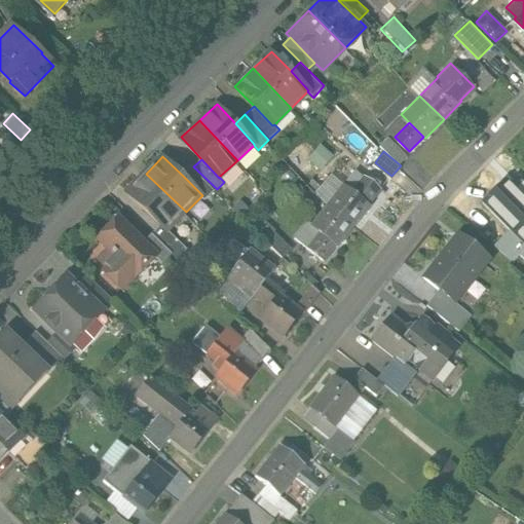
[(217,189),(193,166),(184,177),(202,195),(201,196),(206,200),(217,189)]
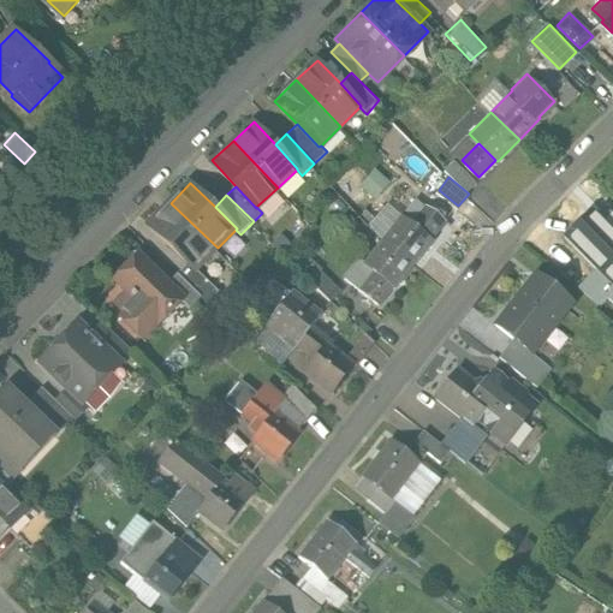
[(417,196),(404,214),(415,221),(428,204),(417,196)]
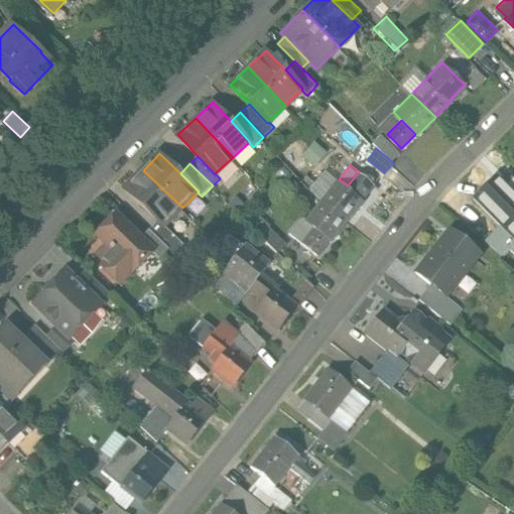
[(182,208),(143,170),(126,188),(158,220),(164,227),(166,225),(182,208)]
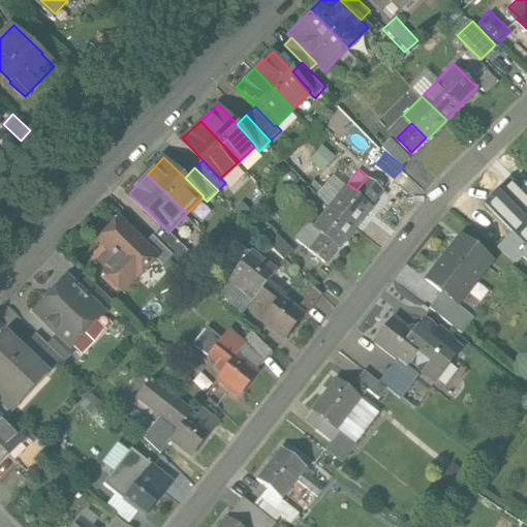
[(368,176),(357,190),(371,203),(383,188),(368,176)]
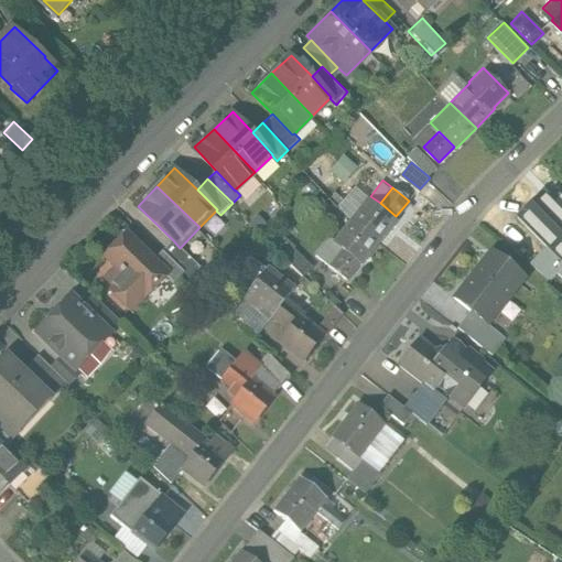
[(561,208),(546,192),(521,216),(550,246),(551,247),(552,246),(561,256),(561,208)]
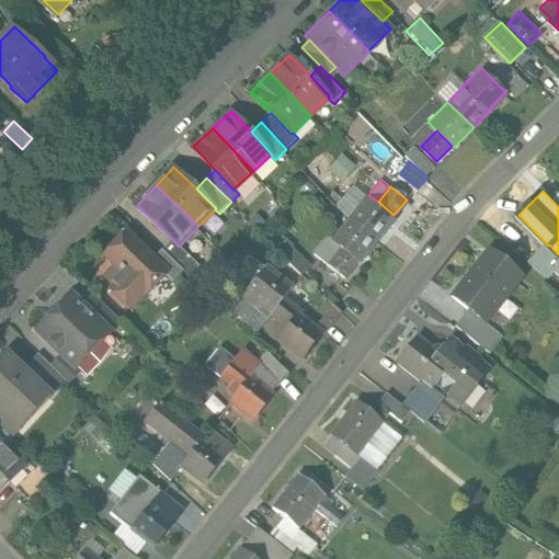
[(378,202),(368,195),(351,217),(378,239),(396,216),(394,215),(378,202)]
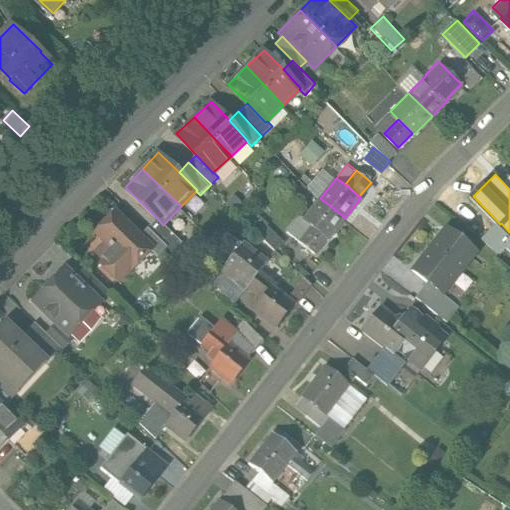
[(320,198),(304,218),(300,215),(289,230),(300,239),(312,225),(327,237),(329,238),(345,218),(320,198)]
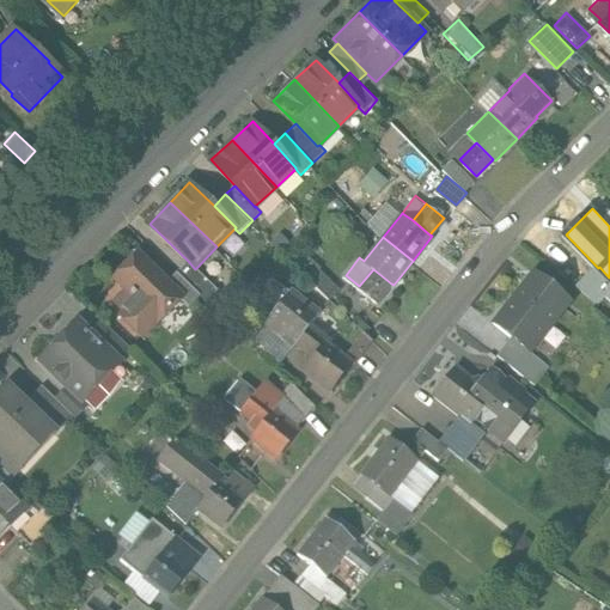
[(138,252),(113,279),(126,290),(113,304),(144,334),(181,296),(168,282),(138,252)]
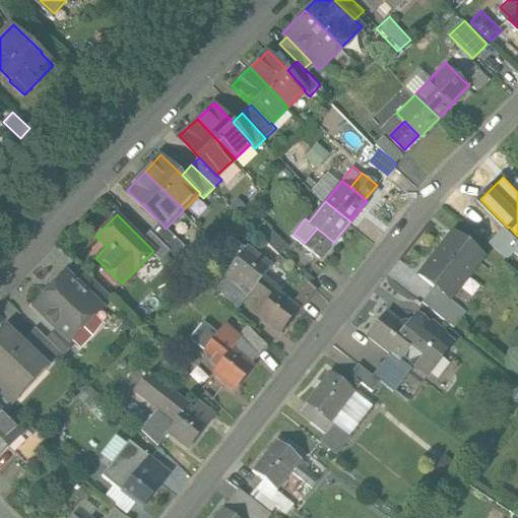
[(272,228),(261,217),(254,224),(264,235),(272,228)]
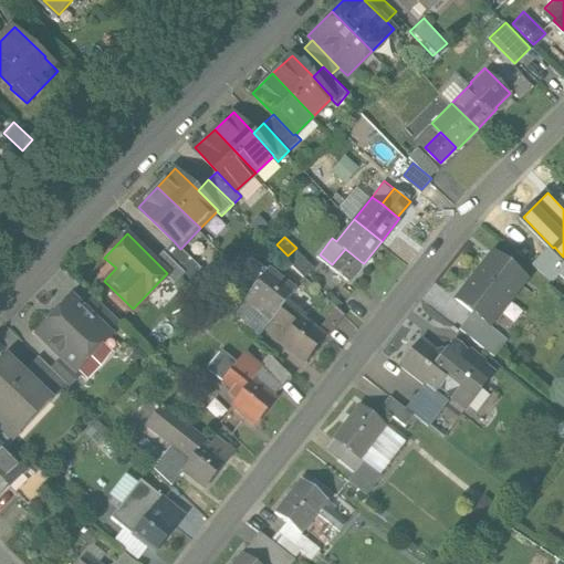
[(180,249),(174,241),(165,250),(184,269),(194,259),(183,247),(180,249)]
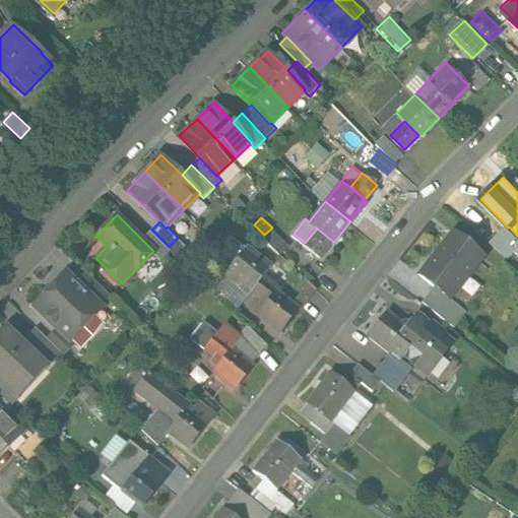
[(507,227),(491,243),(509,257),(516,250),(517,249),(517,236),(509,227),(508,228),(507,227)]
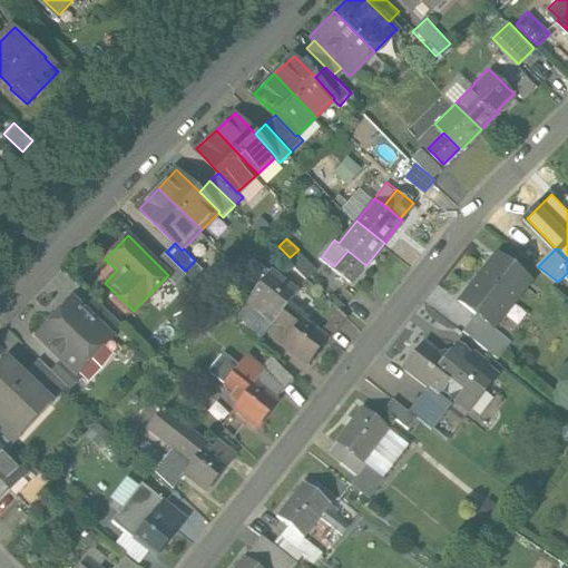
[(364,264),(348,251),(334,266),(351,280),(364,264)]
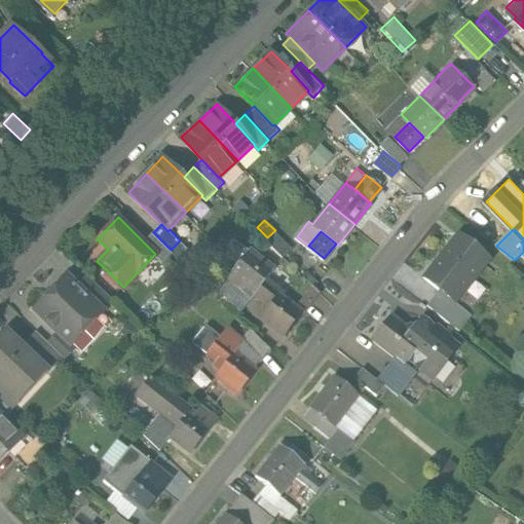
[(171,250),(153,232),(144,242),(155,254),(164,262),(174,253),(171,250)]
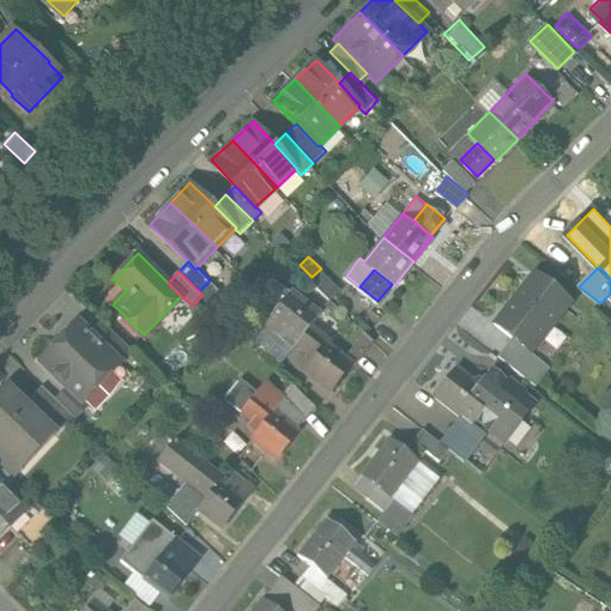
[(536,273),(497,324),(515,338),(533,352),(573,302),(536,273)]
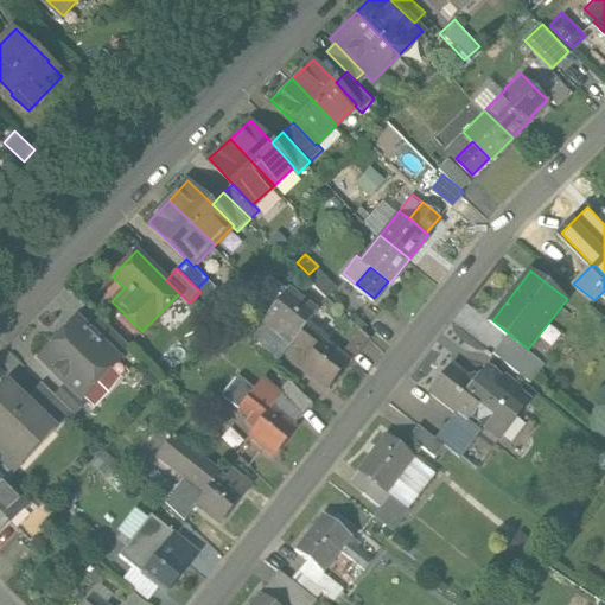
[(218,287),(208,278),(197,288),(201,292),(208,298),(218,287)]
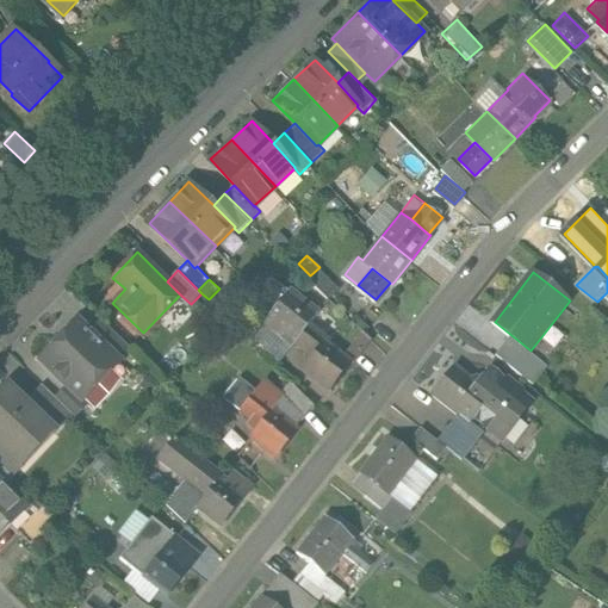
[(320,310),(293,291),(270,322),(295,342),(297,339),(312,320),(320,310)]
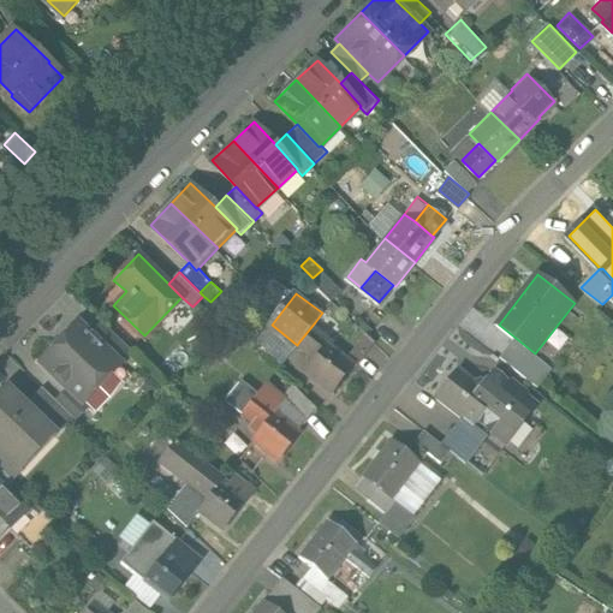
[(240,310),(227,297),(216,308),(230,322),(240,310)]
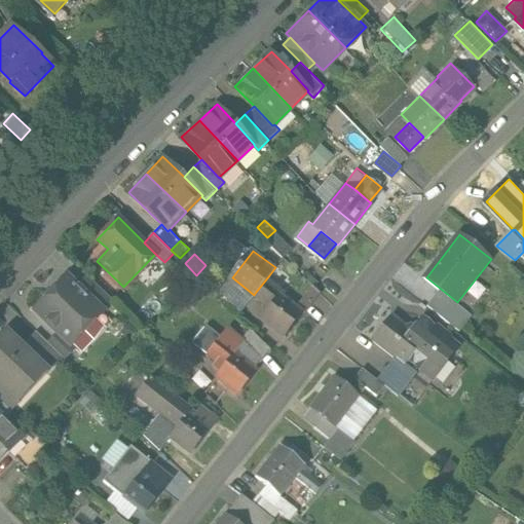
[(79,282),(69,271),(48,293),(43,293),(36,299),(36,304),(34,307),(57,329),(70,343),(72,341),(77,346),(107,309),(106,307),(79,282)]
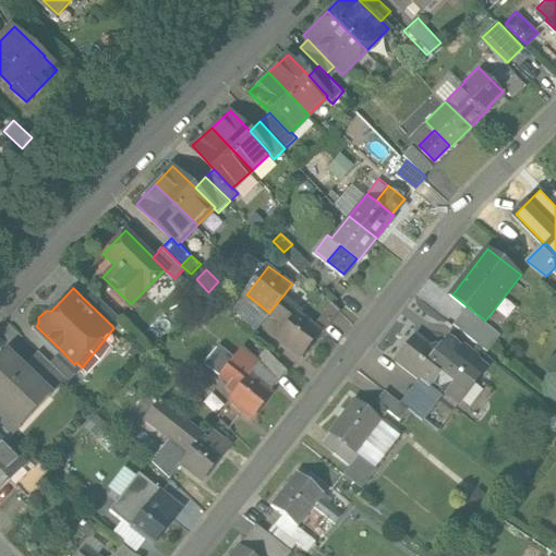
[(120,317),(93,290),(84,299),(112,326),(120,317)]
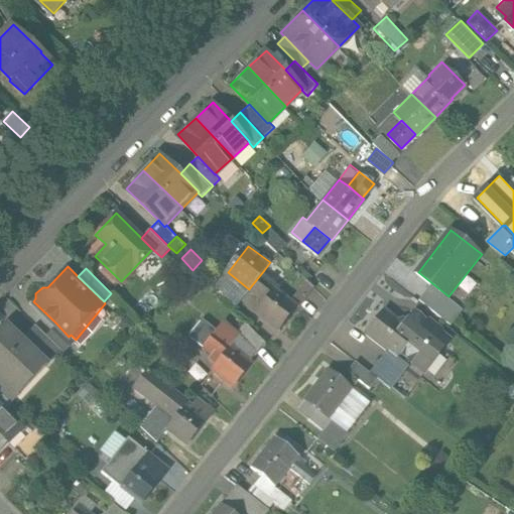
[(283,285),(264,270),(251,286),(267,299),(258,310),(278,327),(297,302),(280,289),(283,285)]
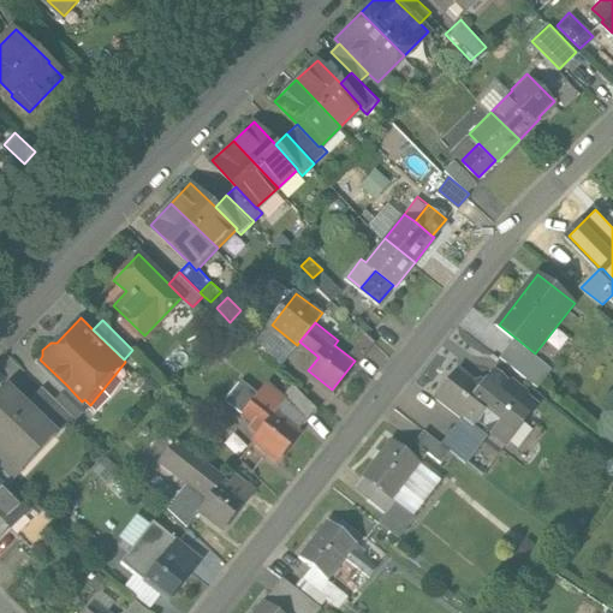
[(535,353),(517,339),(503,357),(540,386),(552,367),(535,353)]
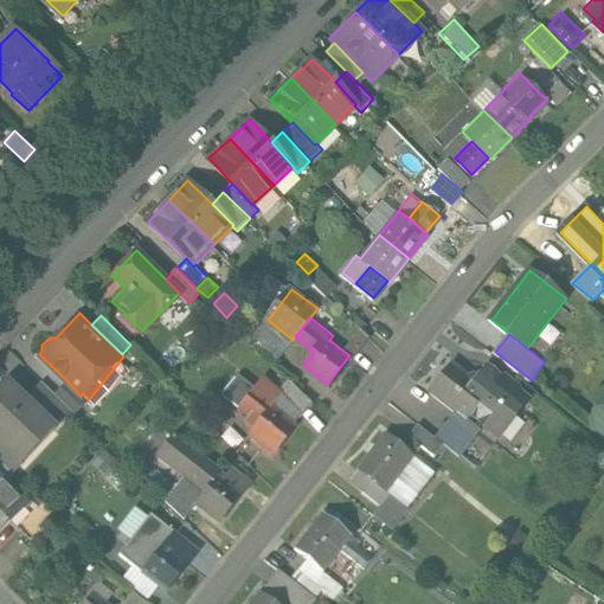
[(500,372),(488,362),(475,379),(454,361),(430,390),(457,410),(469,419),(470,418),(473,416),(500,438),(531,396),(521,389),(521,383),(507,371),(500,372)]
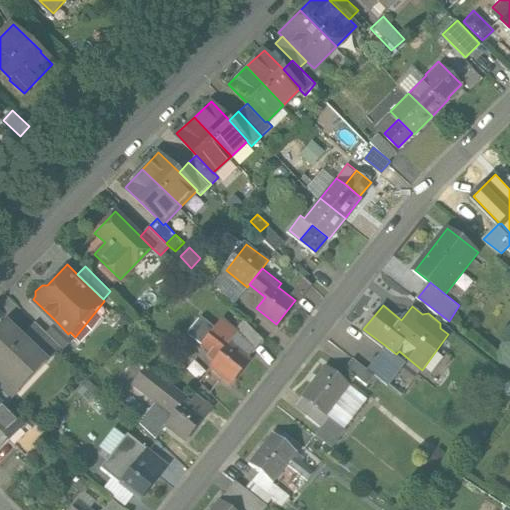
[(234,328),(222,317),(215,326),(201,314),(188,330),(219,356),(212,364),(232,380),(251,357),(248,355),(255,348),(234,328)]
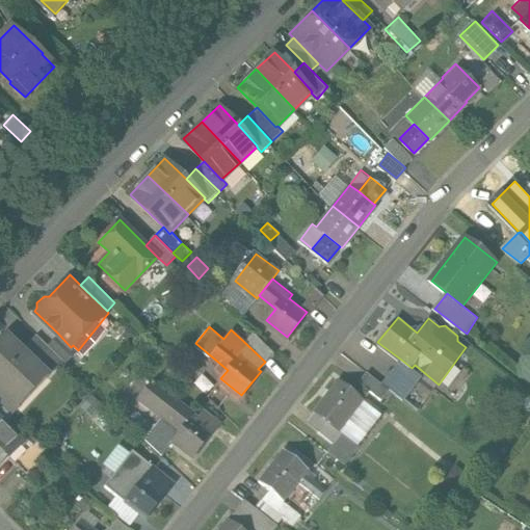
[(274,351),(253,330),(243,341),(265,362),(274,351)]
